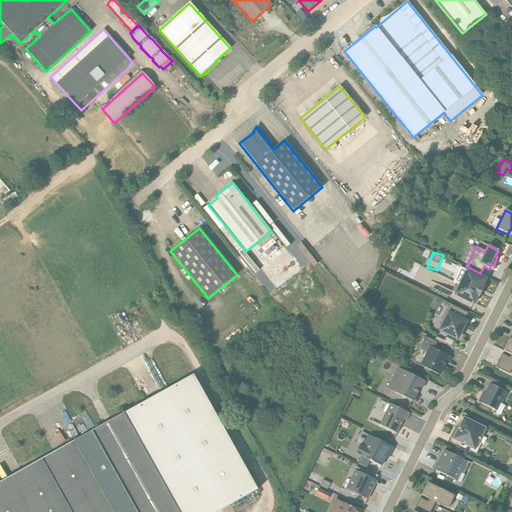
[(451,293),(473,305),(477,298),(478,298),(484,287),(483,286),(487,278),(466,269),(466,270),(459,267),(452,283),(455,284),(451,293)]
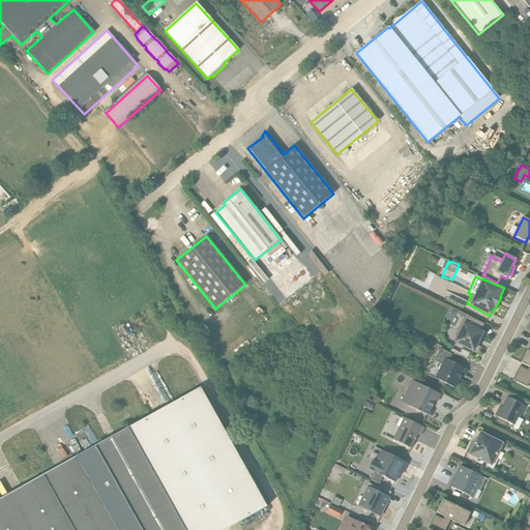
[(483,325),(458,312),(457,315),(464,318),(454,336),(455,337),(452,344),(473,354),(484,333),(480,331),(483,325)]
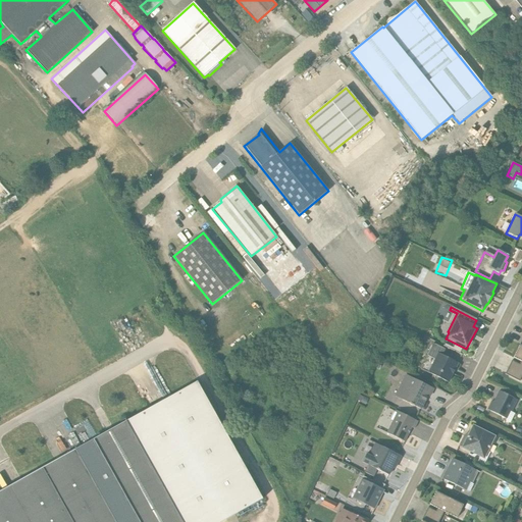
[(448,383),(449,383),(458,364),(442,356),(445,351),(432,344),(426,356),(433,360),(427,373),(448,383)]
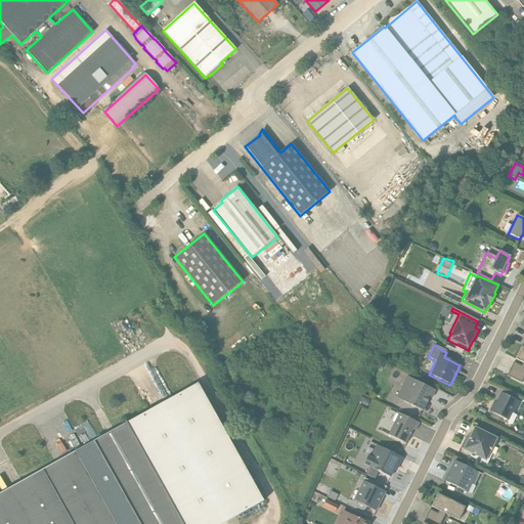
[(462,356),(465,350),(455,345),(453,349),(445,345),(444,348),(462,356)]
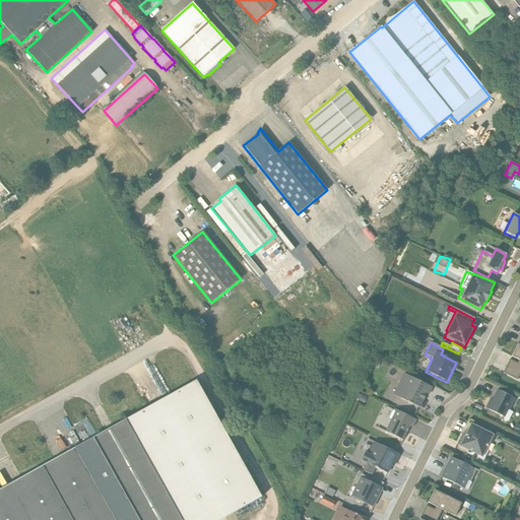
[(519,344),(517,344),(511,356),(518,361),(517,364),(510,360),(503,374),(517,381),(519,374),(519,344)]
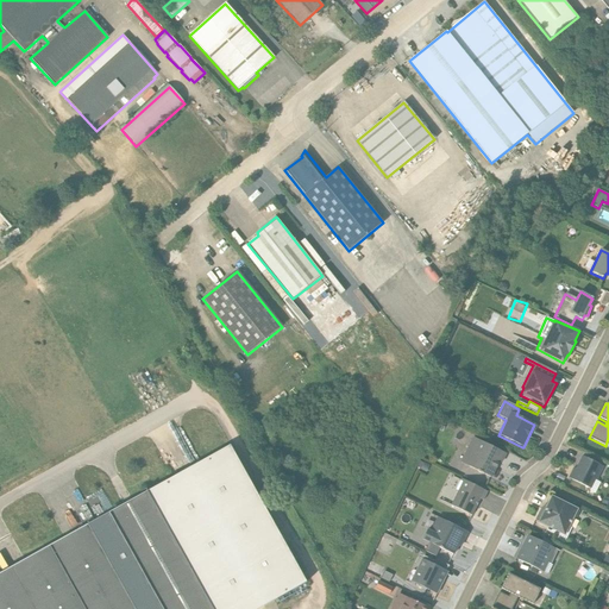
[(472,438),(460,463),(491,478),(498,463),(501,464),(506,454),(472,438)]
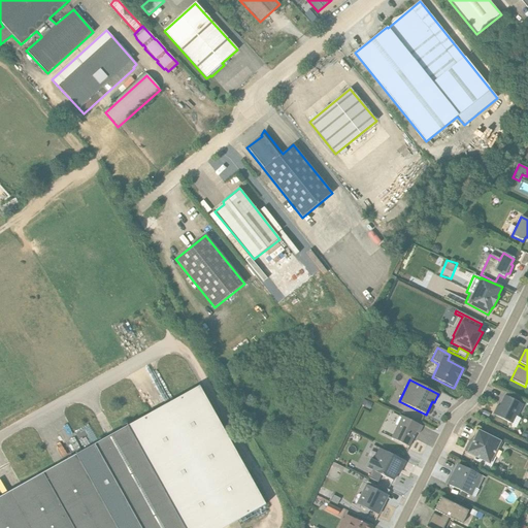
[(198,388),(0,498),(0,527),(225,527),(266,506),(198,388)]
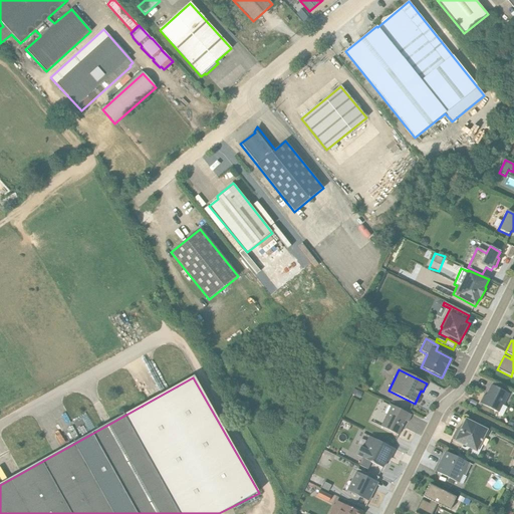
[(491,384),(485,397),(483,396),(479,404),(498,413),(497,415),(501,418),(506,408),(503,407),(509,395),(491,384)]
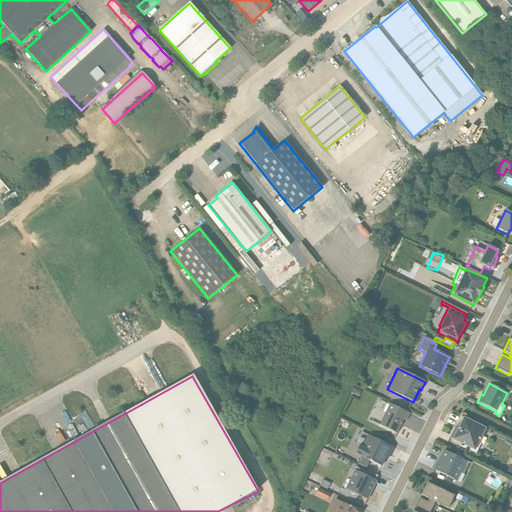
[(406,422),(410,414),(387,403),(383,412),(384,413),(378,426),(396,434),(403,421),(406,422)]
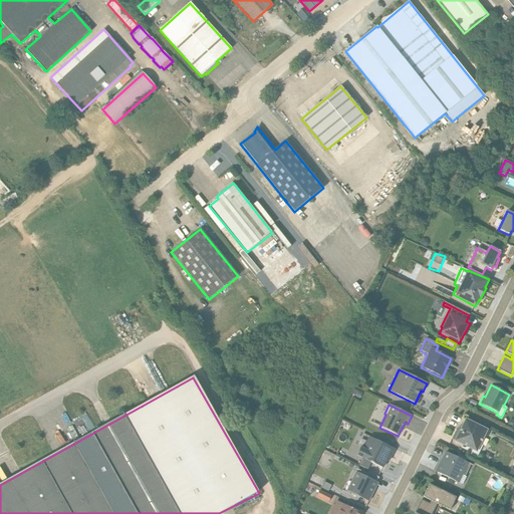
[(487,431),(488,430),(466,420),(465,420),(461,426),(457,429),(451,440),(466,448),(464,449),(461,447),(458,454),(464,457),(465,457),(474,462),(482,446),(480,445),(483,439),(485,440),(489,432),(487,431)]
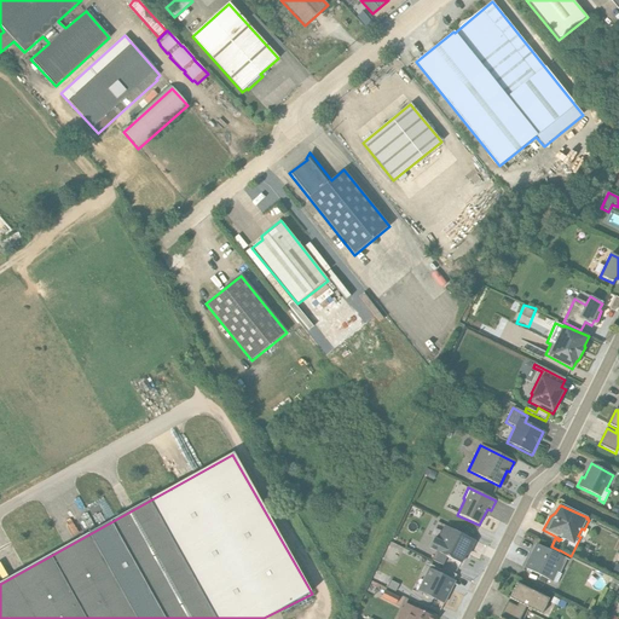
[(446,557),(461,565),(466,556),(468,557),(475,542),(444,526),(437,541),(434,539),(429,549),(435,553),(431,561),(443,566),(446,557)]
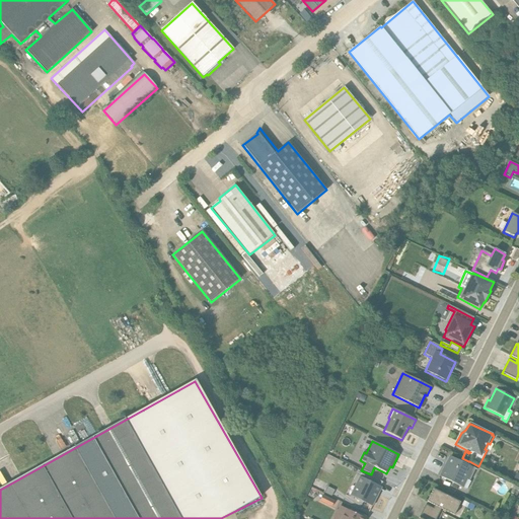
[(448,456),(438,476),(462,489),(466,480),(468,482),(474,469),(469,467),(471,463),(462,458),(460,462),(448,456)]
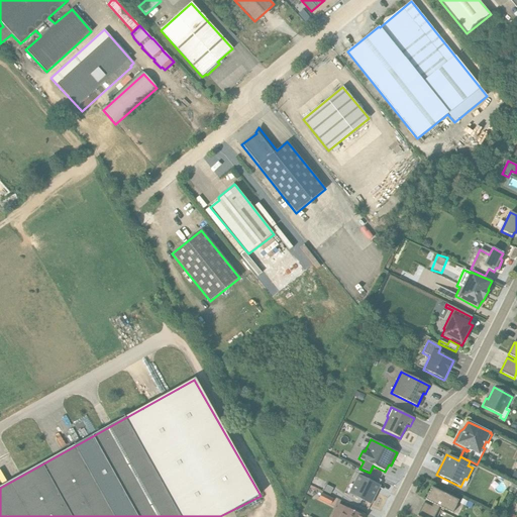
[(371,505),(380,487),(379,486),(381,481),(370,476),(369,478),(359,473),(358,475),(357,475),(348,494),(353,497),(352,498),(360,502),(360,501),(371,505)]
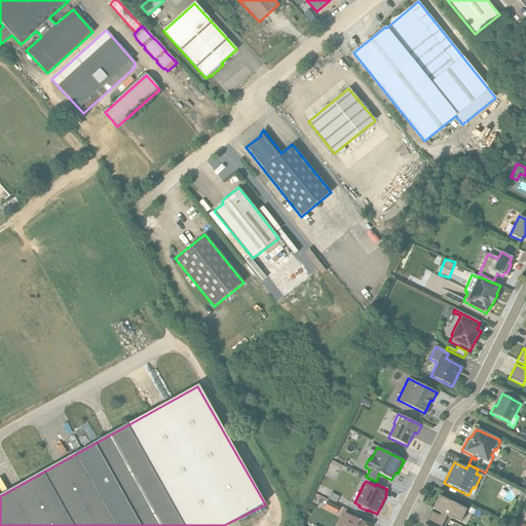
[(525,495),(520,493),(516,500),(522,504),(525,495)]
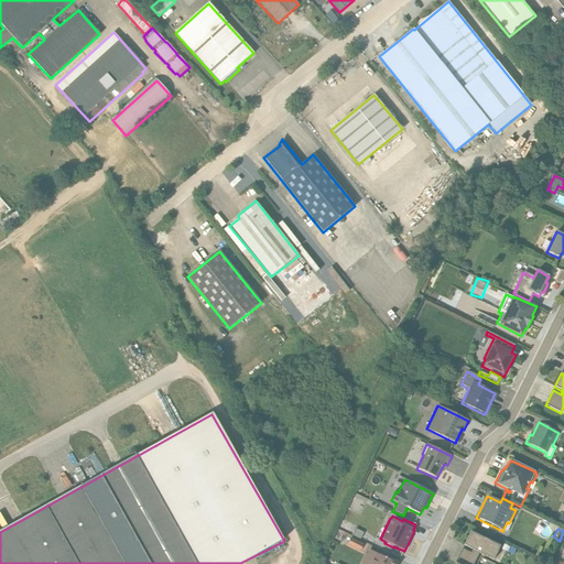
[(362,534),(355,530),(351,535),(359,540),(362,534)]
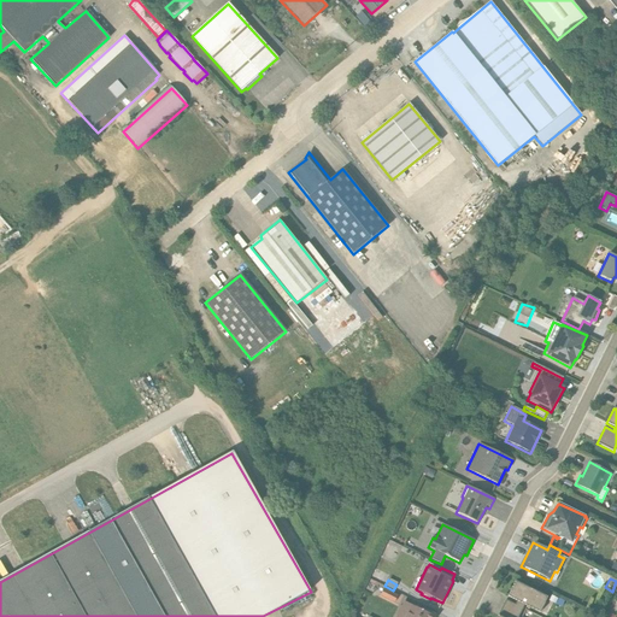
[(539,613),(547,598),(515,582),(507,597),(516,601),(515,606),(505,601),(498,616),(499,616),(517,616),(524,606),(539,613)]
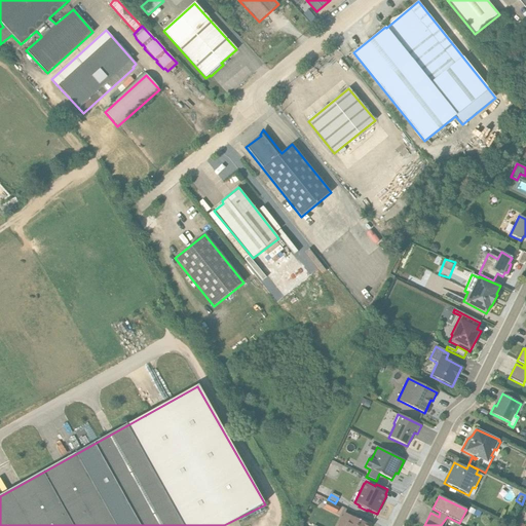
[(334,505),(327,502),(324,508),(331,512),(334,505)]
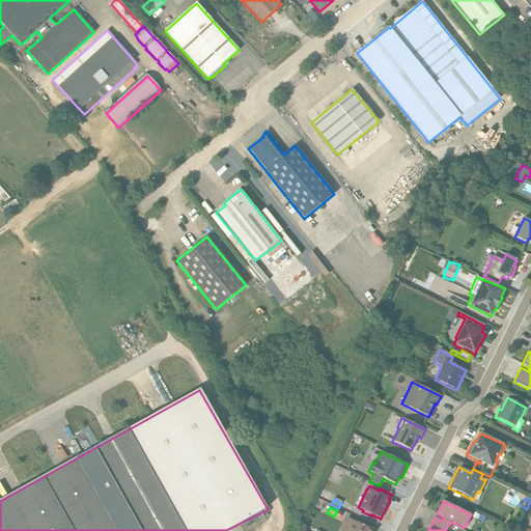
[(347,518),(340,530),(373,530),(374,529),(362,523),(361,525),(347,518)]
